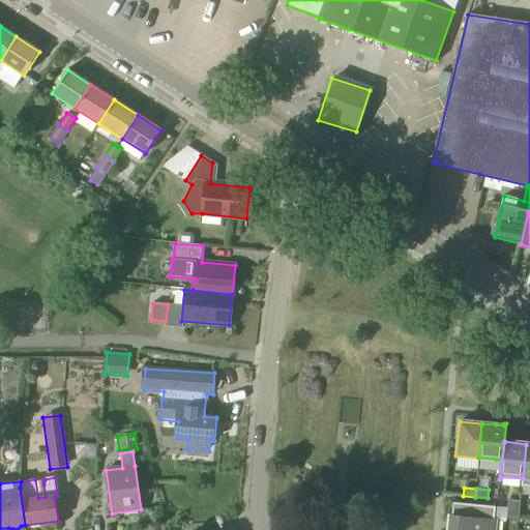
[(506,508),(519,509),(520,501),(507,500),(506,508)]
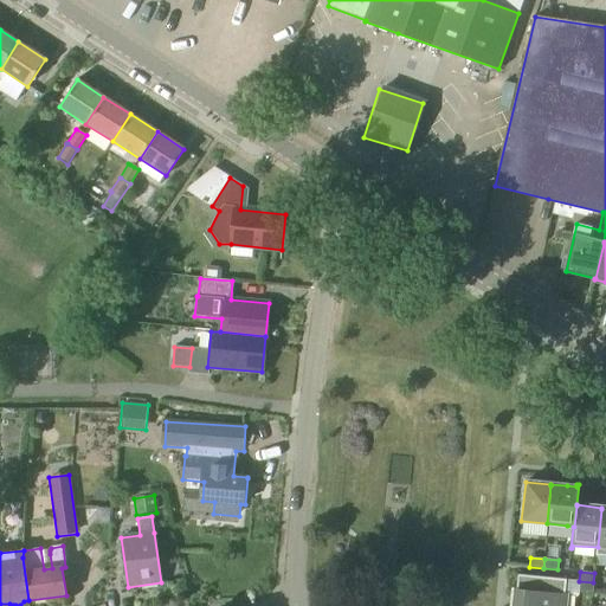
[(562,605),(566,580),(517,575),(516,590),(514,590),(511,605),(562,605)]
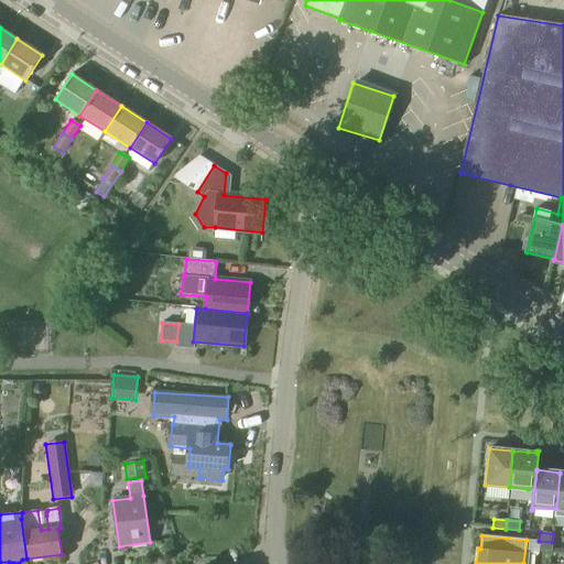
[(552,551),(552,542),(539,541),(539,550),(552,551)]
